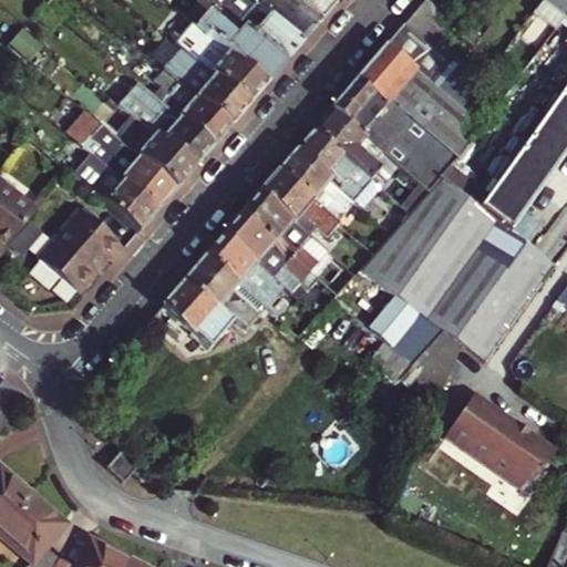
[(282,65),(301,43),(272,19),(250,0),(212,0),(210,2),(214,6),(282,65)]
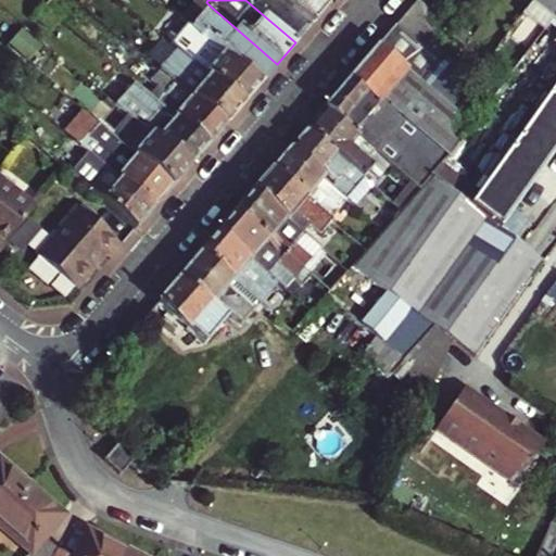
[(290,7),(311,25),(331,1),(329,0),(295,0),(294,1),(290,7)]
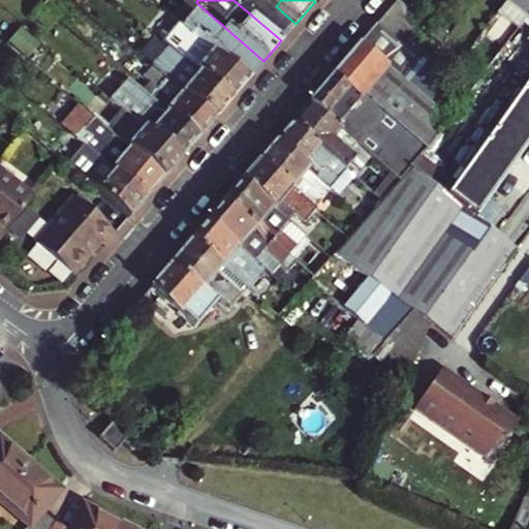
[(415,35),(422,29),(426,23),(398,0),(389,11),(415,35)]
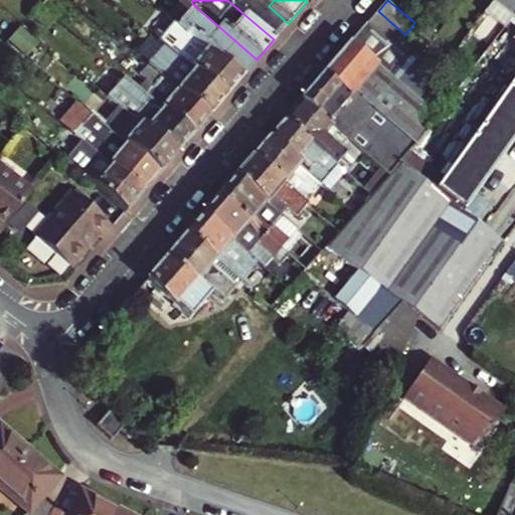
[(514,14),(514,0),(495,0),(485,13),(505,28),(514,14)]
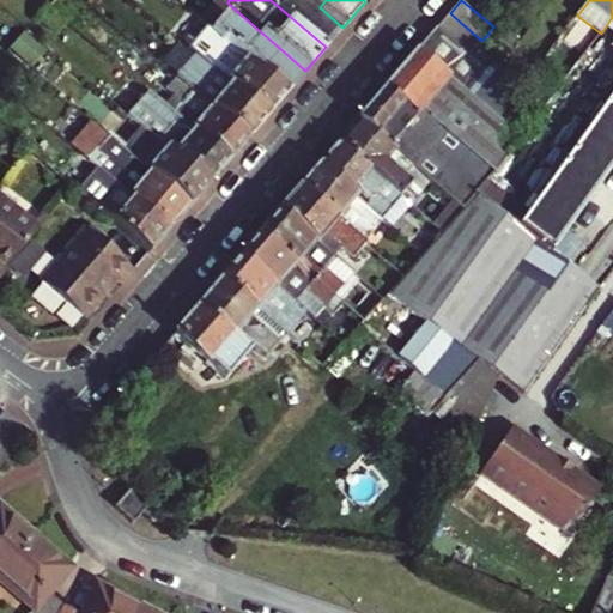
[(326,47),(343,28),(320,7),(311,1),(295,20),(326,47)]
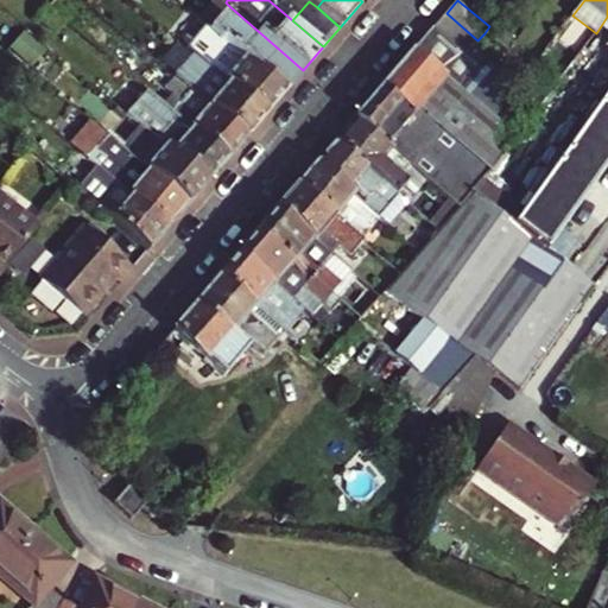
[(284,93),(303,70),(229,6),(219,17),(208,7),(198,19),(207,26),(284,93)]
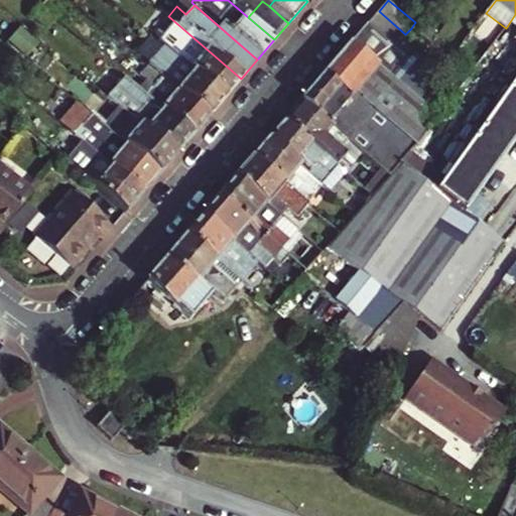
[(395,47),(405,34),(379,11),(368,24),(395,47)]
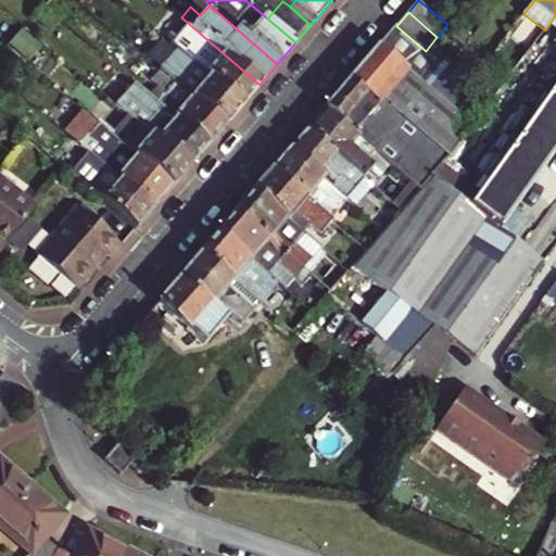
[(242,105),(260,85),(189,24),(171,43),(186,58),(242,105)]
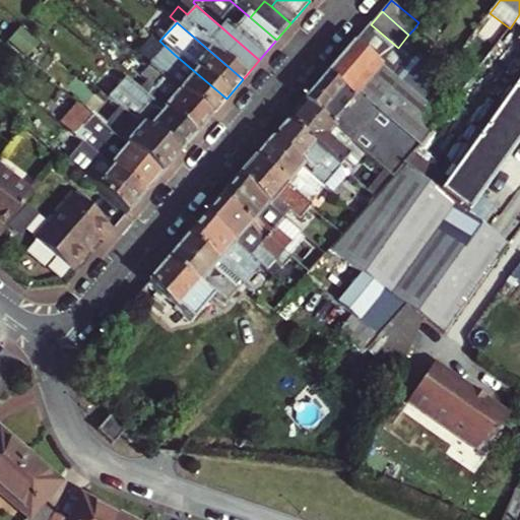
[(392,77),(408,57),(398,48),(371,24),(353,45),(380,67),(392,77)]
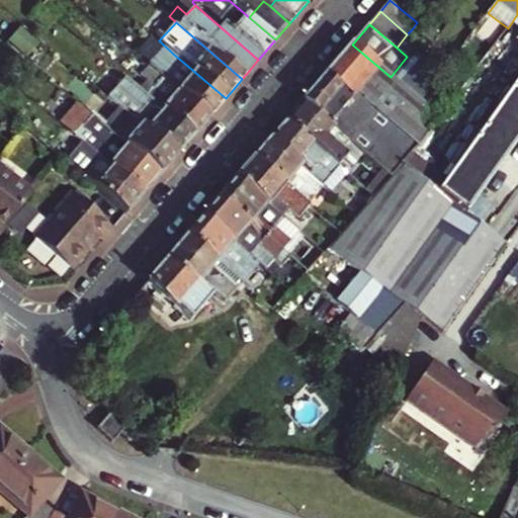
[(330,124),(358,91),(378,67),(352,45),(303,101),(330,124)]
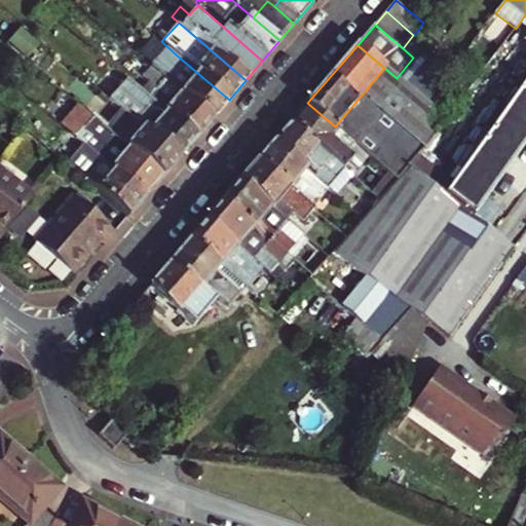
[(212,119),(229,100),(176,54),(160,74),(212,119)]
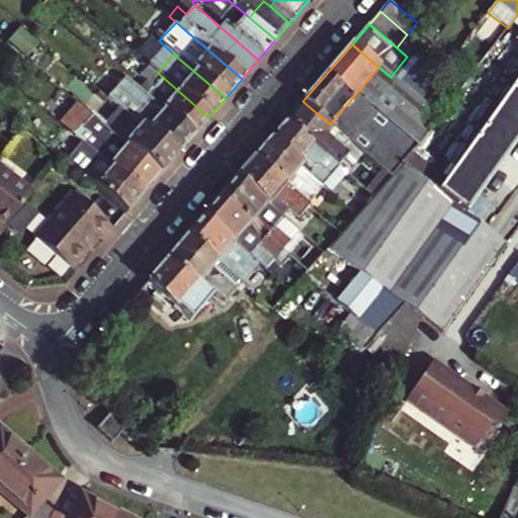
[(418,145),(438,118),(391,77),(378,67),(358,91),(367,100),(366,101),(418,145)]
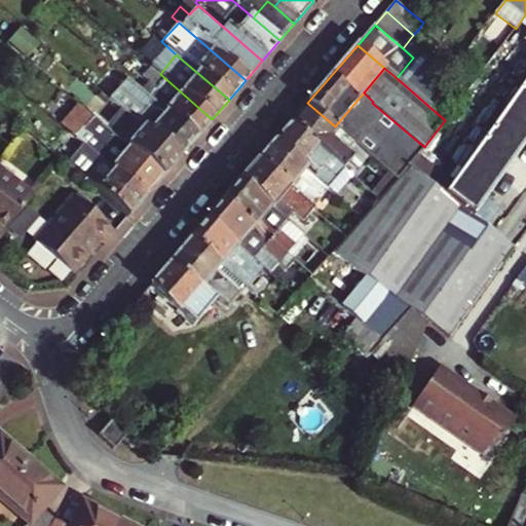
[(112,81),(122,90),(129,81),(119,73),(112,81)]
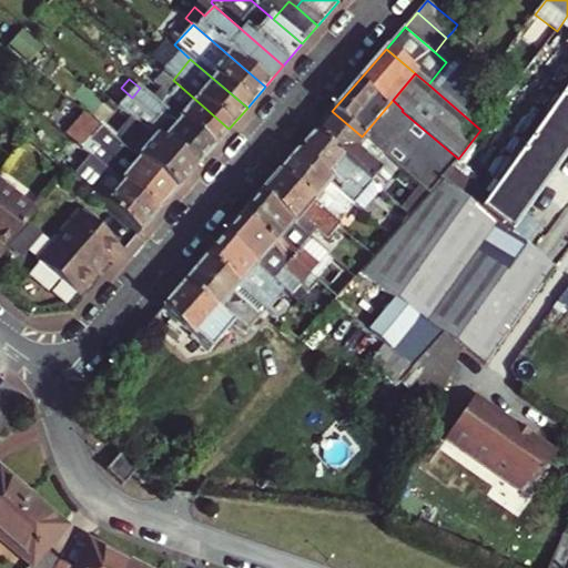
[(211,150),(229,129),(173,80),(154,100),(211,150)]
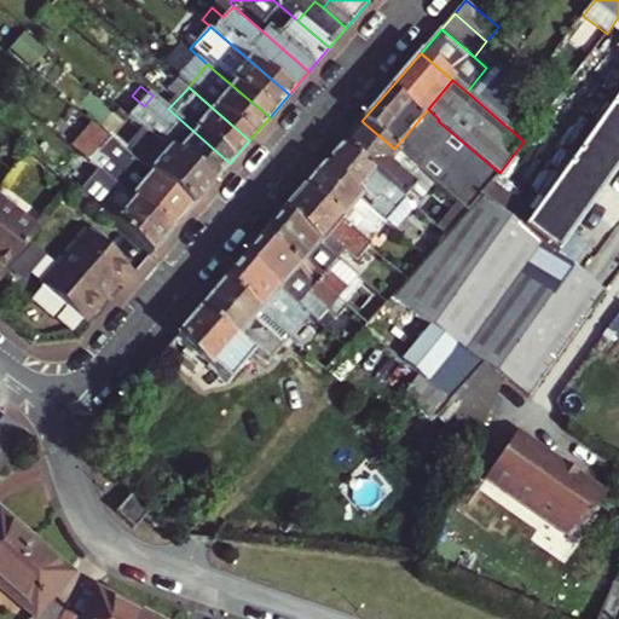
[(618,156),(618,94),(590,136),(618,156)]
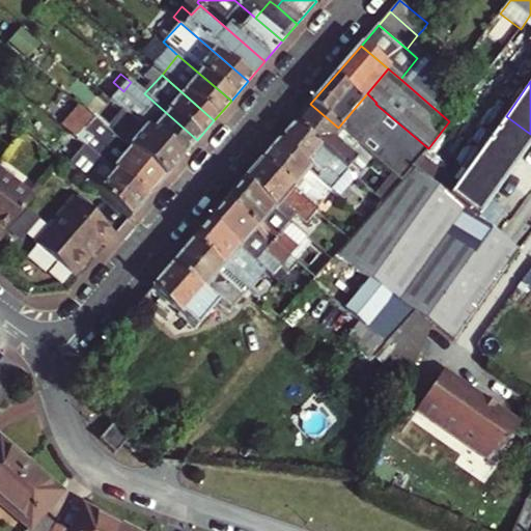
[(180,159),(197,140),(144,93),(137,87),(119,107),(138,123),(180,159)]
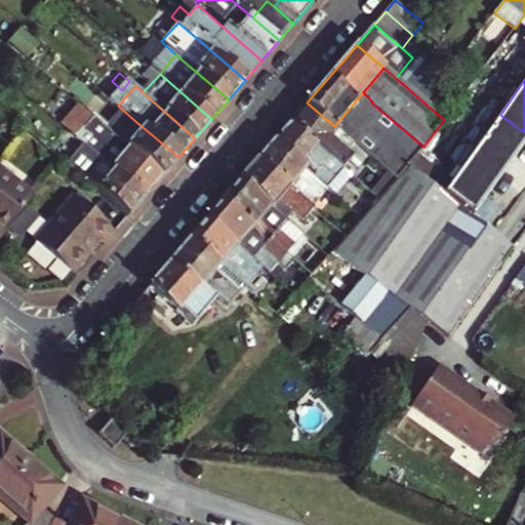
[(408,165),(423,147),(371,103),(372,102),(363,92),(334,126),(338,130),(370,157),(396,178),(379,197),(361,217),(336,244),(368,272),(412,308),(421,315),(468,249),(485,263),(503,237),(472,213),(444,192),(408,165)]
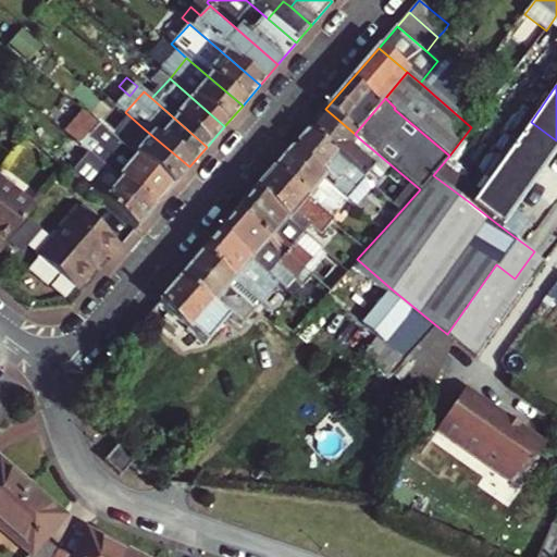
[(355,148),(350,148),(359,138),(355,134),(325,109),(308,130),(350,166),(363,178),(375,165),(355,148)]
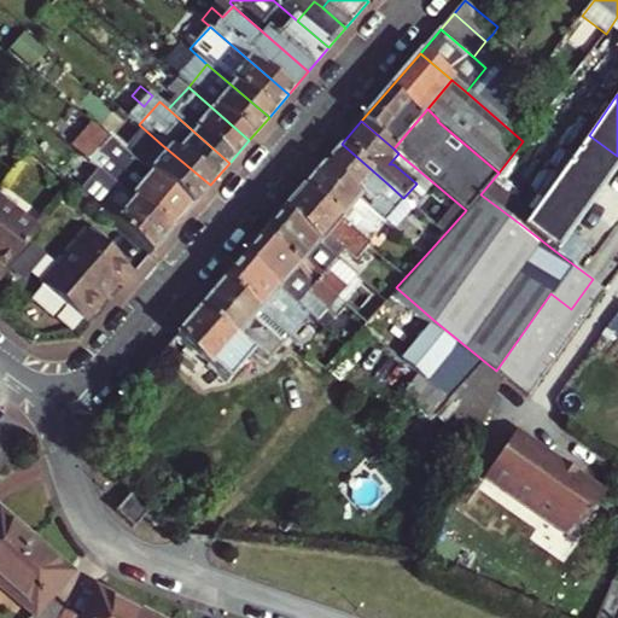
[(170,232),(191,209),(140,167),(100,132),(88,145),(117,170),(110,180),(170,232)]
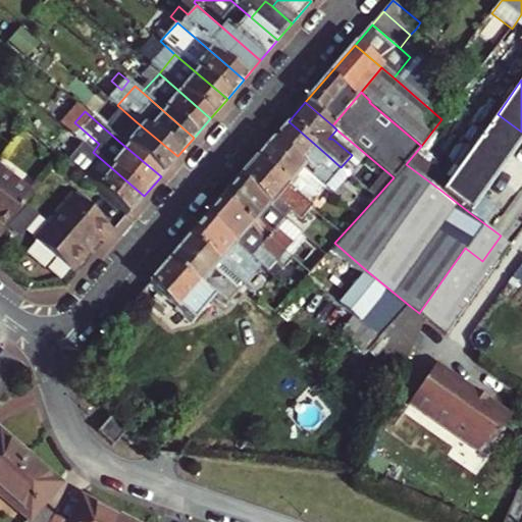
[(469,212),(496,175),(521,139),(521,132),(498,114),(441,191),(469,212)]
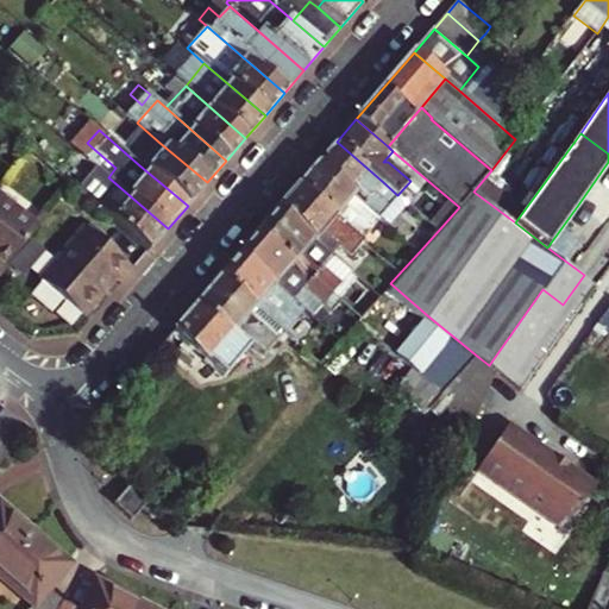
[(188,206),(207,182),(158,142),(138,164),(188,206)]
